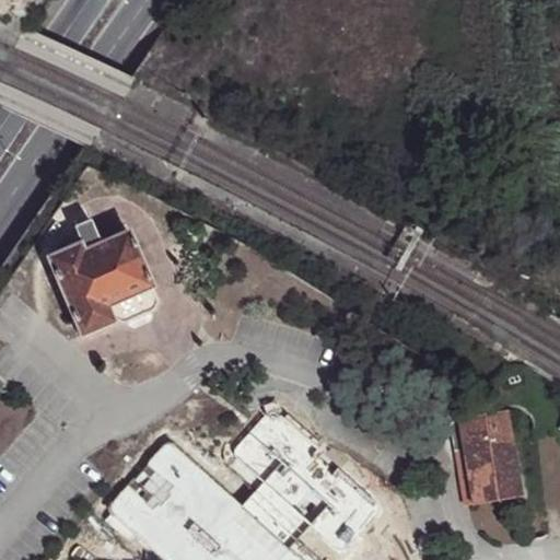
[(0,0),(0,18),(6,20),(14,0),(0,0)]
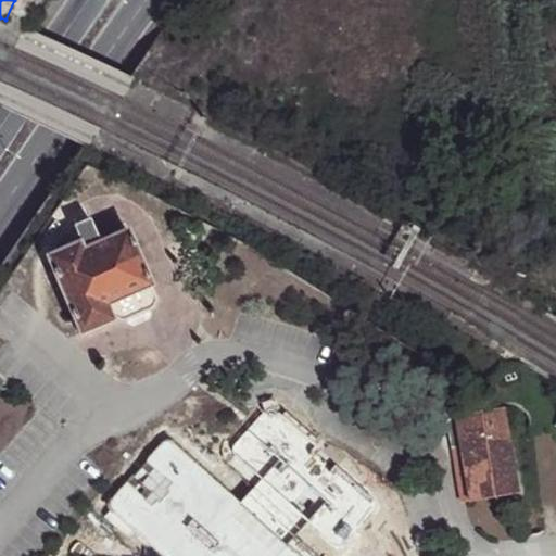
[(111,305),(151,288),(126,234),(103,242),(97,245),(79,252),(76,244),(45,258),(78,335),(115,318),(111,305)]
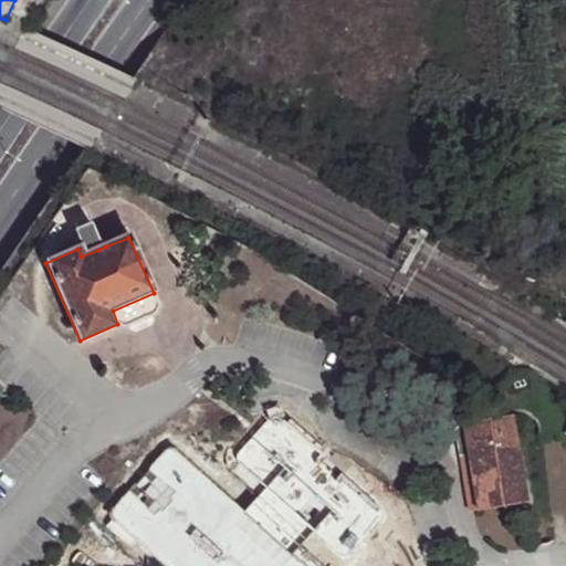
[(95,243),(98,250),(105,247),(103,240),(95,243)]
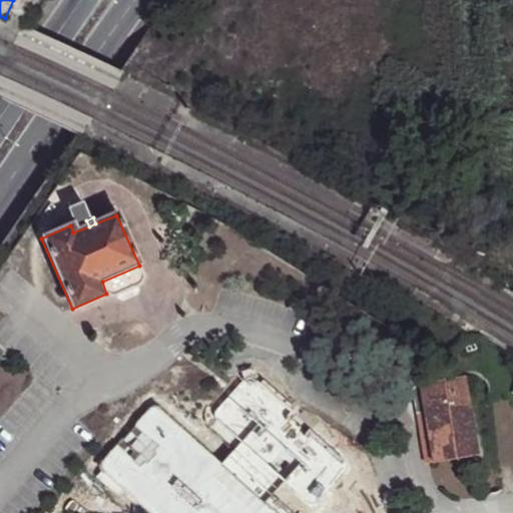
[(144,276),(139,266),(102,282),(106,294),(110,293),(117,297),(139,288),(144,276)]
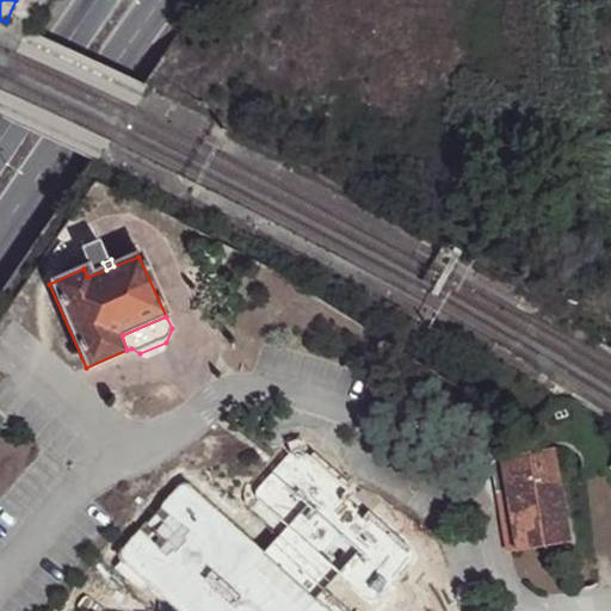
[(487,446),(491,469),(500,466),(500,460),(530,455),(528,439),(487,446)]
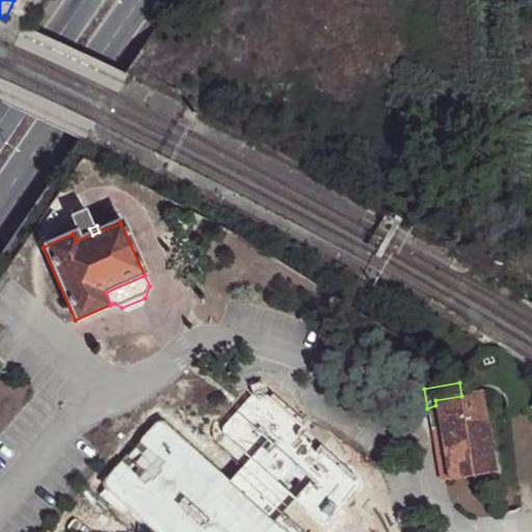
[(480,394),(435,405),(439,427),(448,481),(495,474),(480,394)]
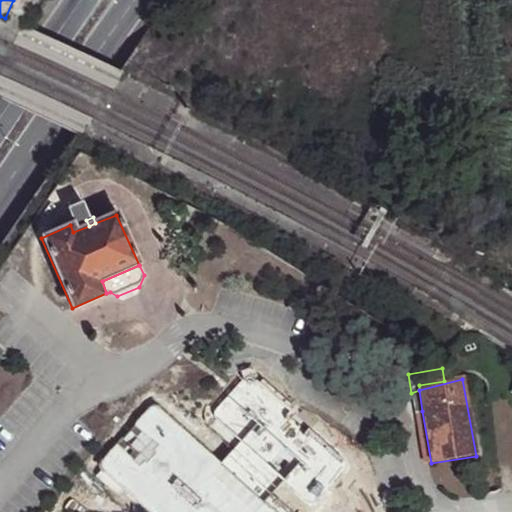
[(179,466),(196,450),(206,459),(203,461),(208,474),(214,472),(218,482),(225,482),(228,493),(235,491),(240,502),(247,501),(249,511),(250,511),(257,510),(257,511),(337,511),(333,508),(336,500),(325,496),(326,491),(315,487),(315,481),(305,478),(305,472),(294,468),(295,462),(284,459),(285,453),(273,450),(274,444),(263,441),(264,437),(252,435),(254,428),(241,425),(225,441),(214,431),(219,423),(204,409),(198,404),(193,408),(173,390),(137,428),(179,466)]
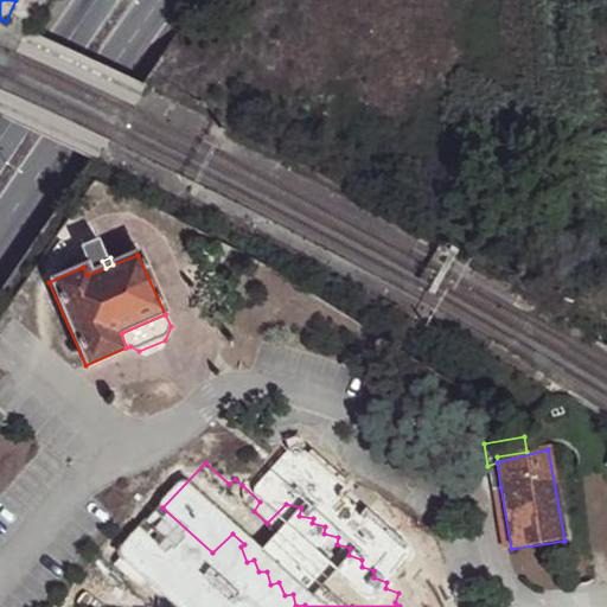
[(497,462),(487,466),(491,489),(494,489),(500,487),(497,462)]
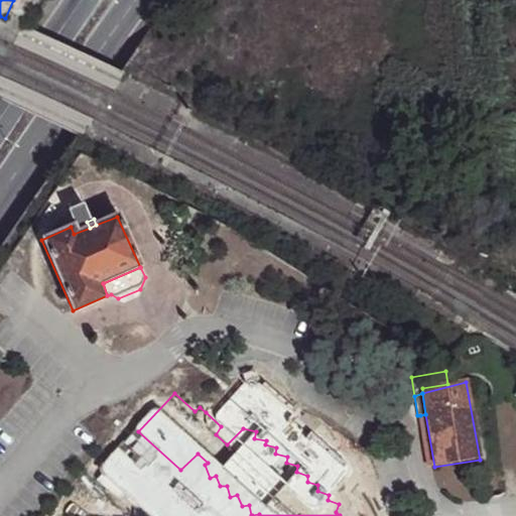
[(428,468),(434,467),(425,414),(420,415),(428,468)]
